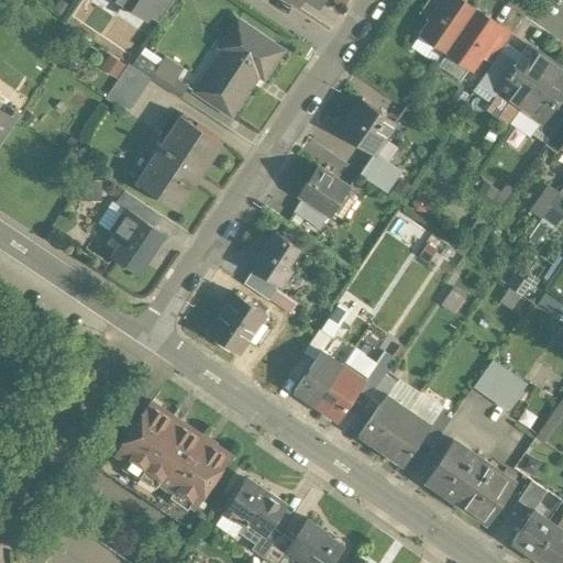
[(125,0),(123,3),(145,19),(147,15),(157,0),(125,0)]
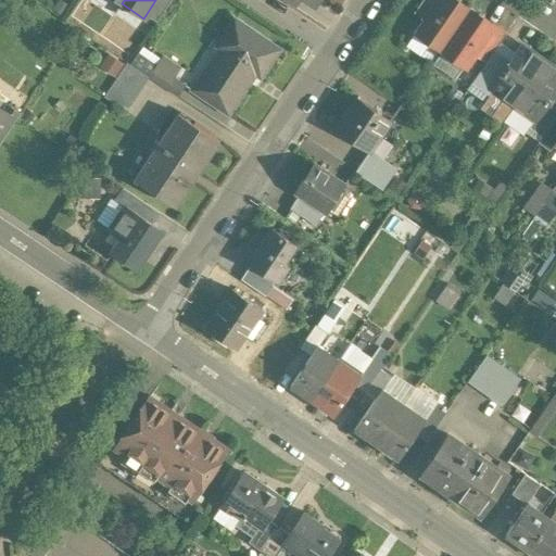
[(155,0),(146,15),(156,22),(164,12),(172,0),(155,0)]
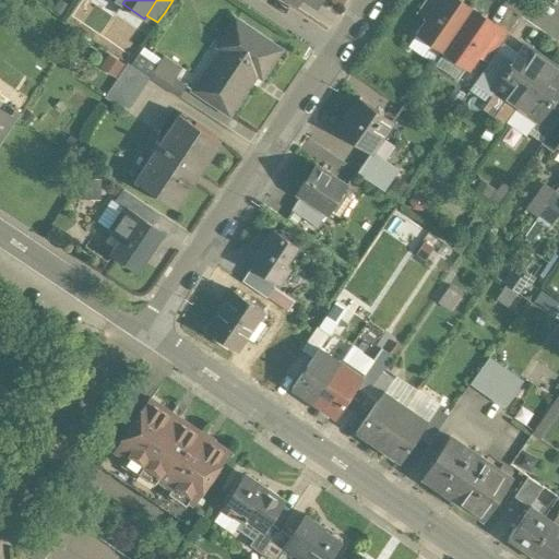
[(173,0),(165,12),(176,19),(188,0),(191,0),(207,11),(214,0),(173,0)]
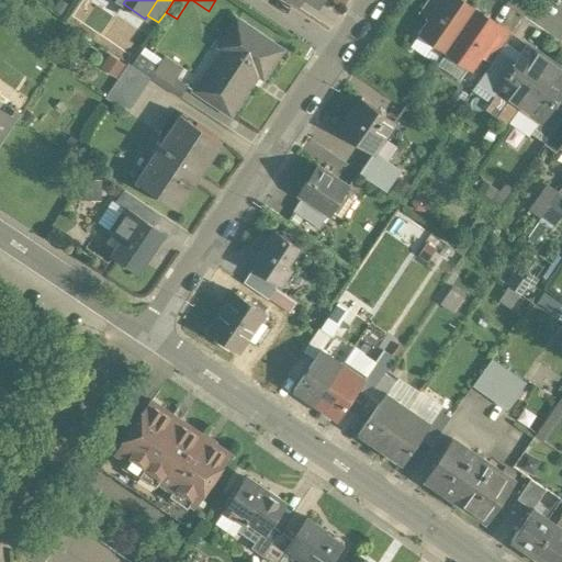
[(428,0),(419,12),(430,20),(444,0),(428,0)]
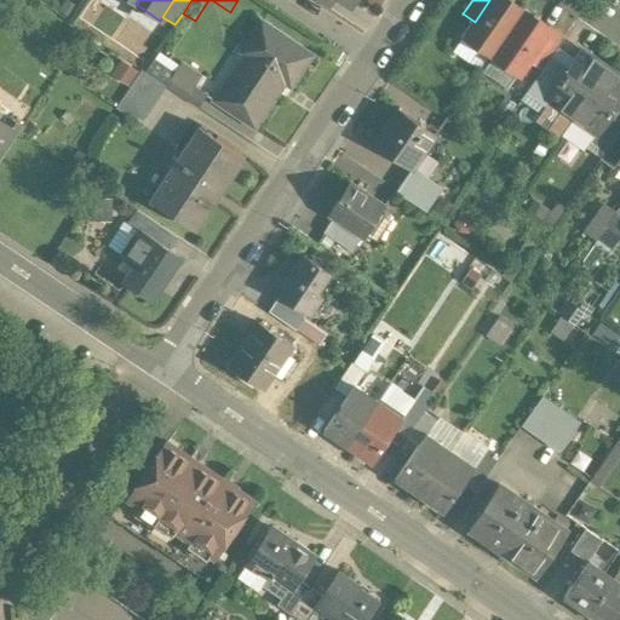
[(489,0),(475,22),(464,38),(492,56),(521,12),(503,0),(489,0)]
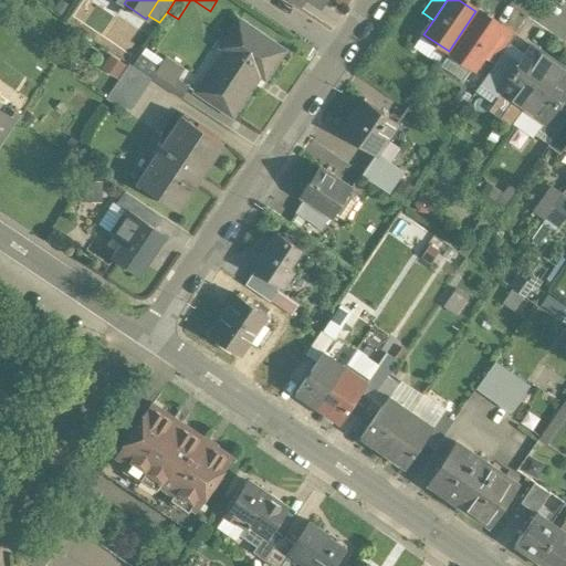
[(475,11),(448,52),(471,67),(473,69),(483,54),(483,53),(500,29),(500,28),(475,11)]
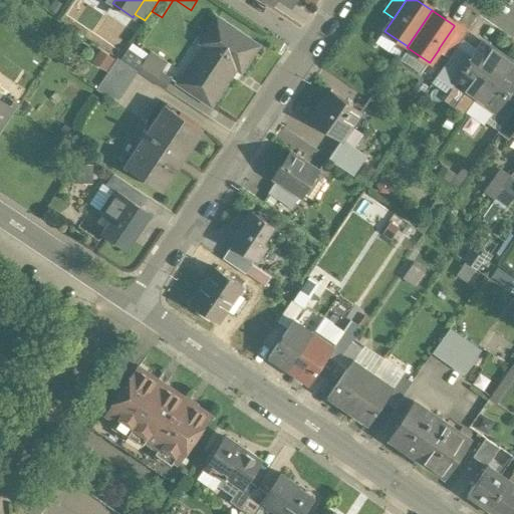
[(207,45),(180,86),(210,106),(235,69),(240,72),(257,46),(216,18),(201,40),(207,45)]
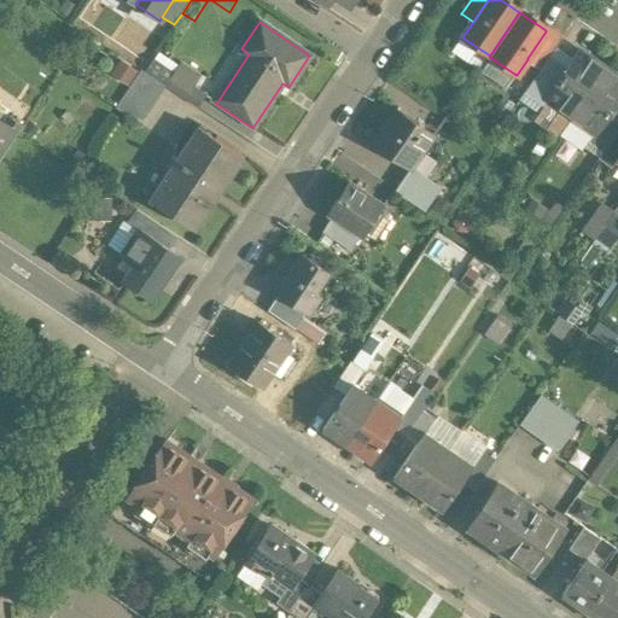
[(546,31),(528,58),(528,59),(541,68),(548,57),(559,40),(546,31)]
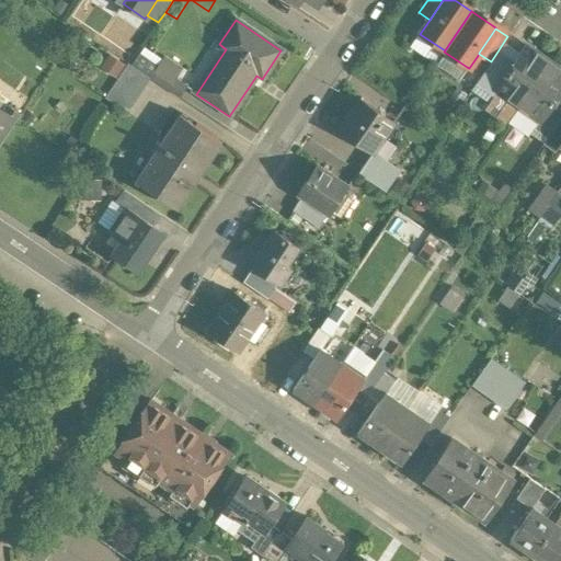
[(513,63),(495,89),(496,90),(518,105),(549,61),(525,45),(513,63)]
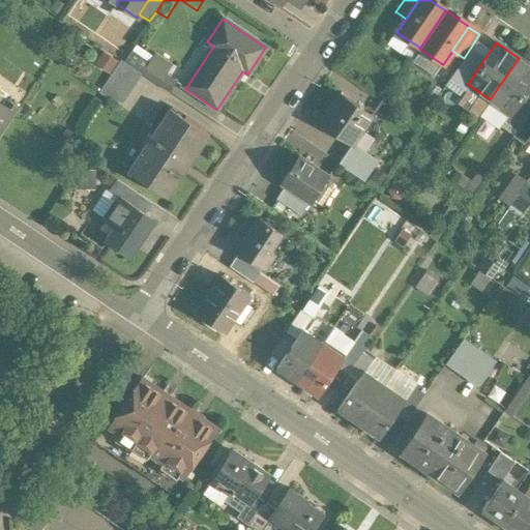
[(441,63),(419,49),(410,62),(432,77),(441,63)]
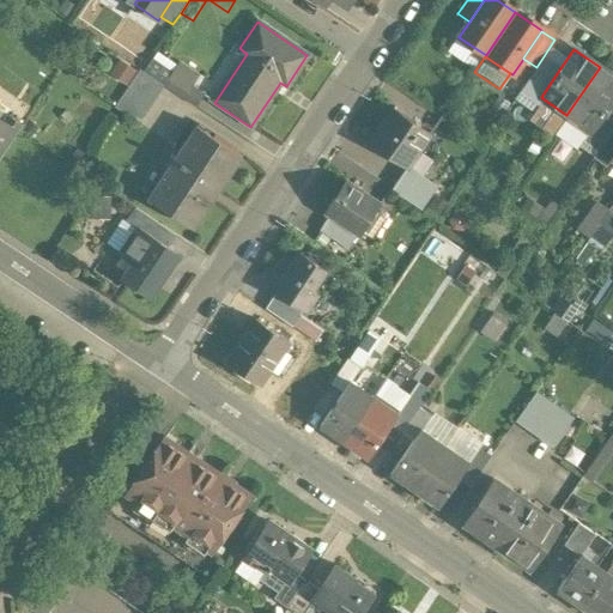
[(560,68),(544,56),(536,67),(520,91),(538,104),(542,98),(541,97),(560,68)]
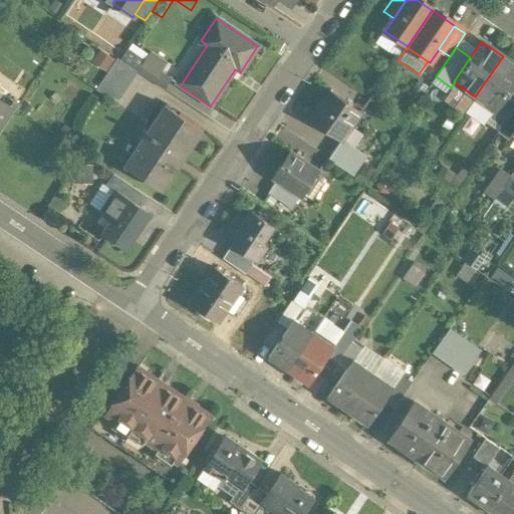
[(166,62),(149,51),(144,60),(160,71),(166,62)]
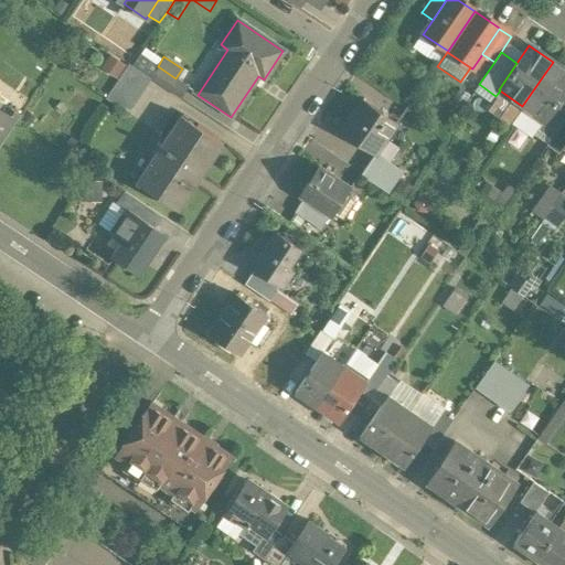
[(564,71),(553,62),(522,106),(543,120),(544,120),(555,104),(564,89),(564,71)]
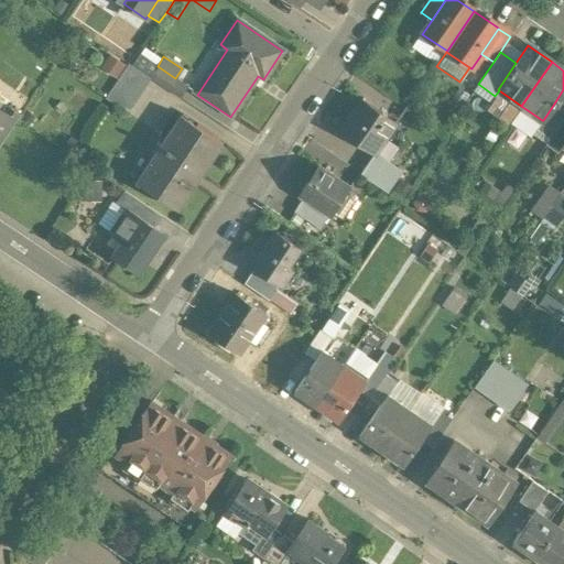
[(127,64),(104,100),(129,117),(152,82),(149,78),(127,64)]
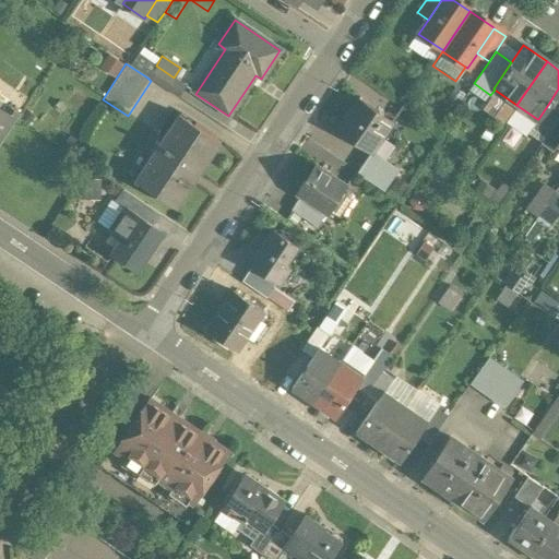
[(174,78),(156,66),(147,78),(151,81),(177,97),(185,85),(174,78)]
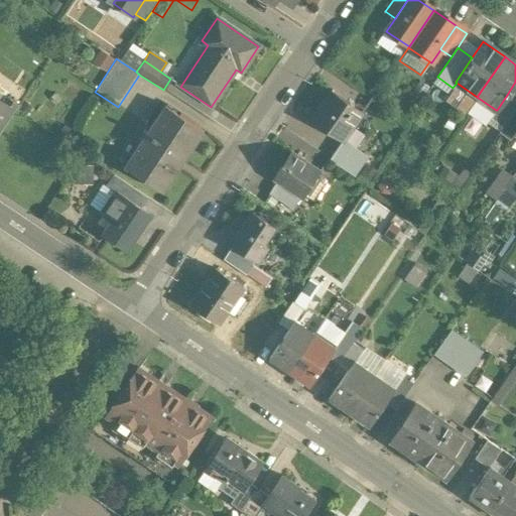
[(361,114),(330,93),(309,123),(341,144),(342,143),(361,114)]
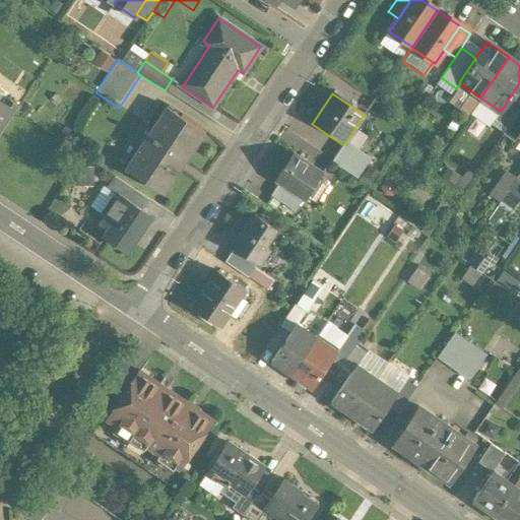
[(519,102),(511,95),(501,111),(500,111),(494,118),(506,127),(519,107),(519,102)]
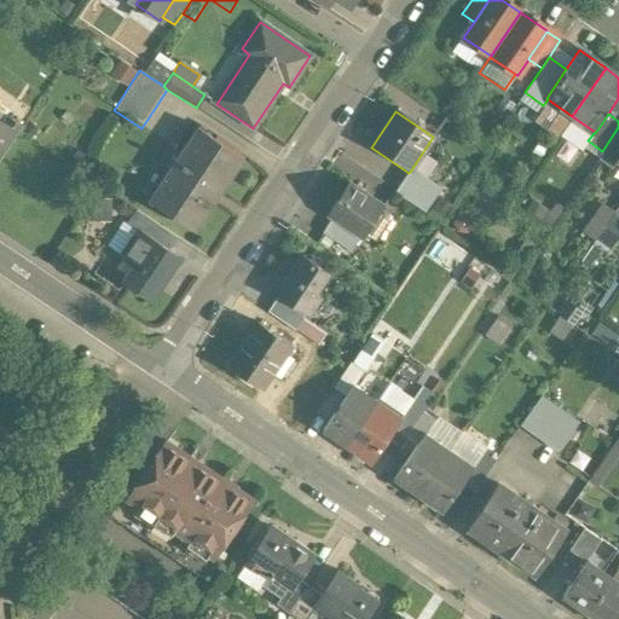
[(6,126),(0,134),(0,161),(24,126),(10,116),(4,123),(6,126)]
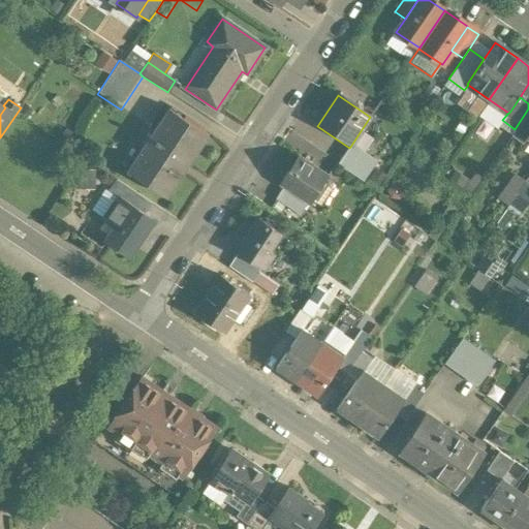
[(508,113),(489,99),(479,112),(499,126),(502,120),(508,113)]
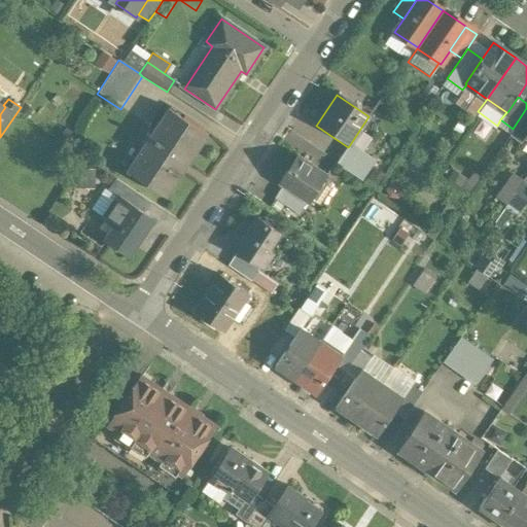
[(526,108),(513,129),(508,135),(520,142),(525,134),(524,134),(526,129),(526,108)]
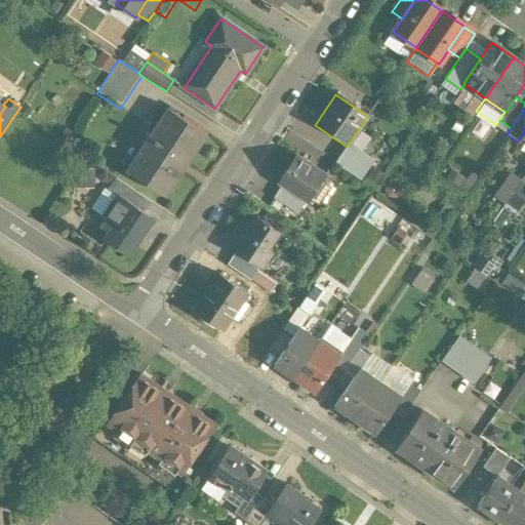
[(172,112),(133,169),(169,195),(209,135),(172,112)]
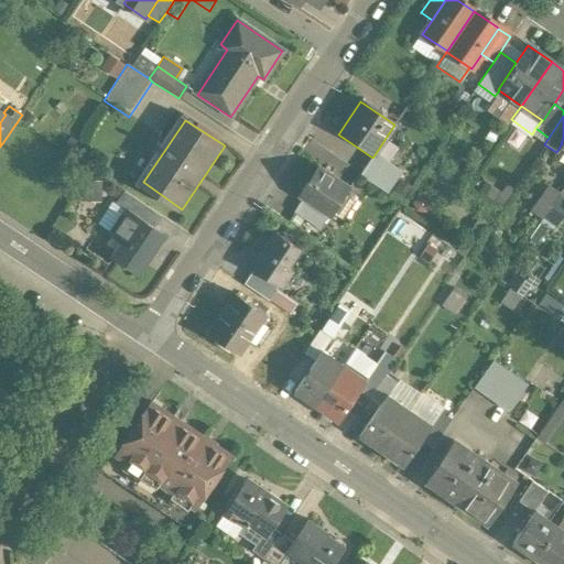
[(401,174),(373,156),(372,158),(360,175),(387,194),(401,174)]
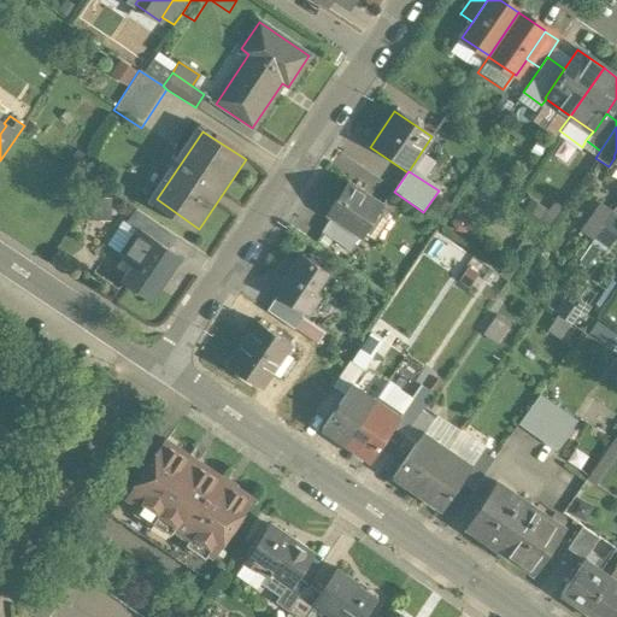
[(378,207),(347,186),(327,215),(331,218),(359,238),(378,207)]
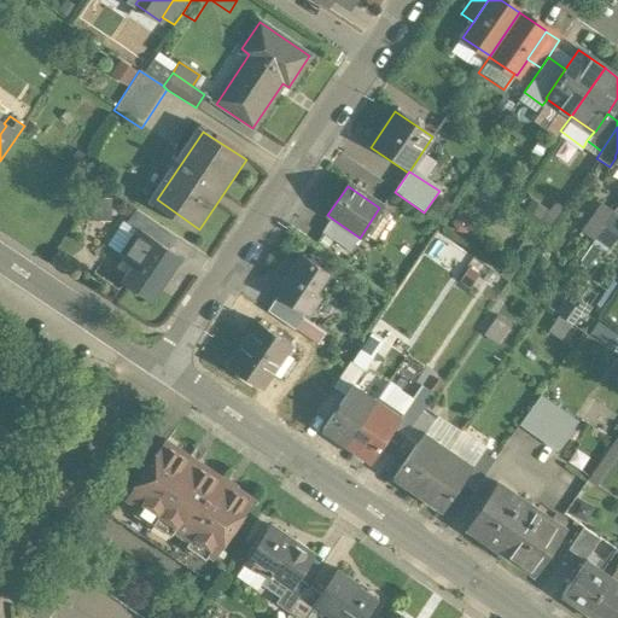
[(611,215),(598,205),(589,219),(601,227),(611,215)]
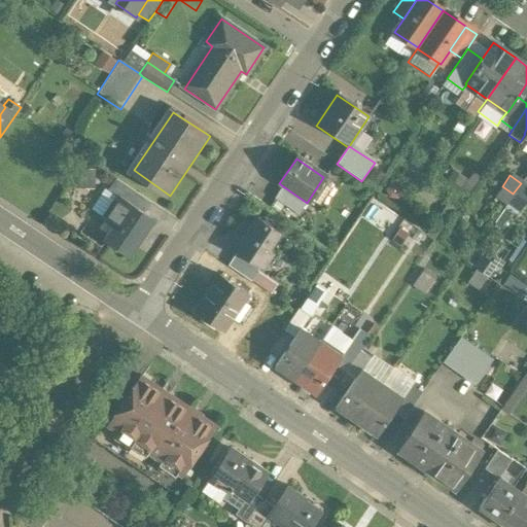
[(143,197),(115,179),(109,188),(119,196),(136,207),(140,201),(143,197)]
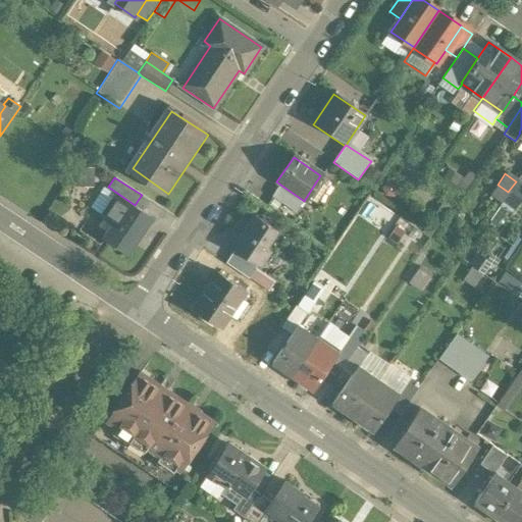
[(521,195),(521,186),(516,181),(508,193),(519,200),(521,195)]
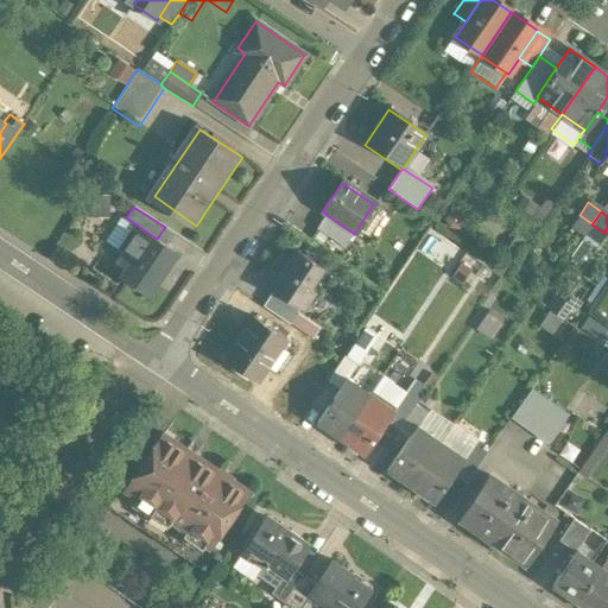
[(354,234),(327,215),(318,226),(346,245),(354,234)]
